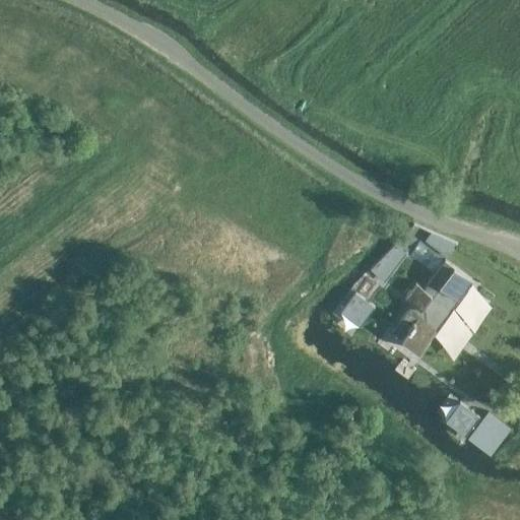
[(425,241),(447,257),(457,244),(431,233),(425,241)]
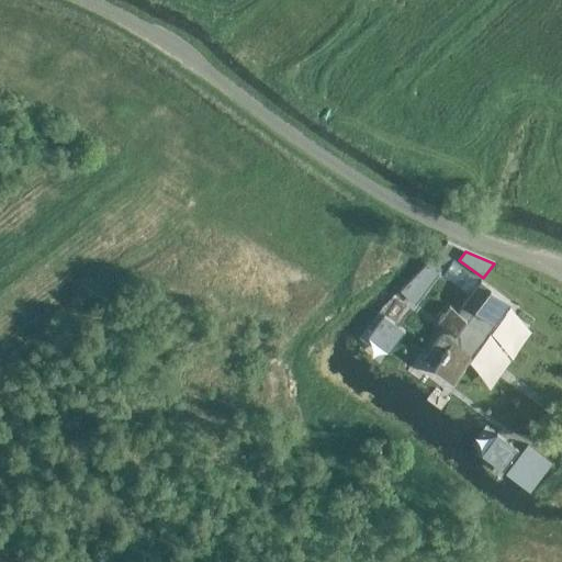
[(427,263),(401,291),(415,305),(439,273),(427,263)]
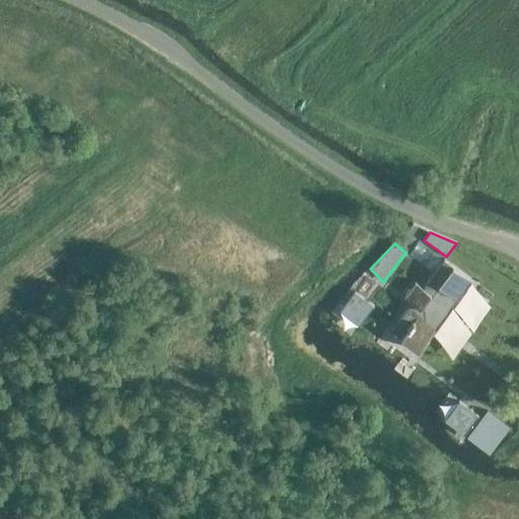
[(417,245),(404,256),(414,266),(426,254),(417,245)]
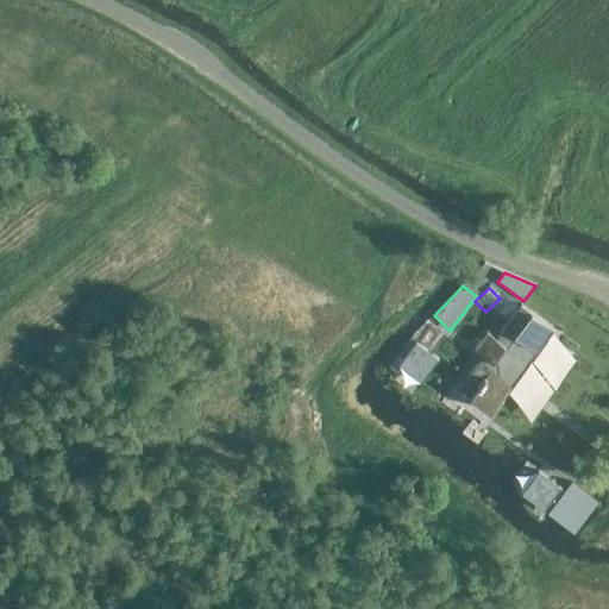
[(521,305),(496,338),(487,331),(473,347),(488,358),(483,365),(478,362),(459,387),(491,412),(553,328),(521,305)]
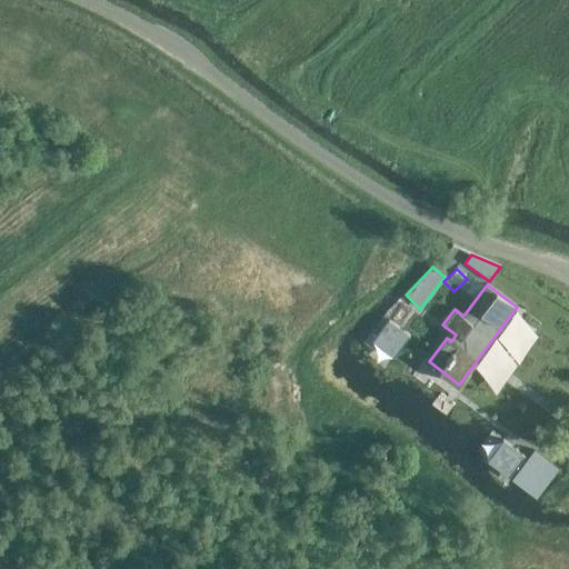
[(389,319),(372,340),(393,357),(410,336),(389,319)]
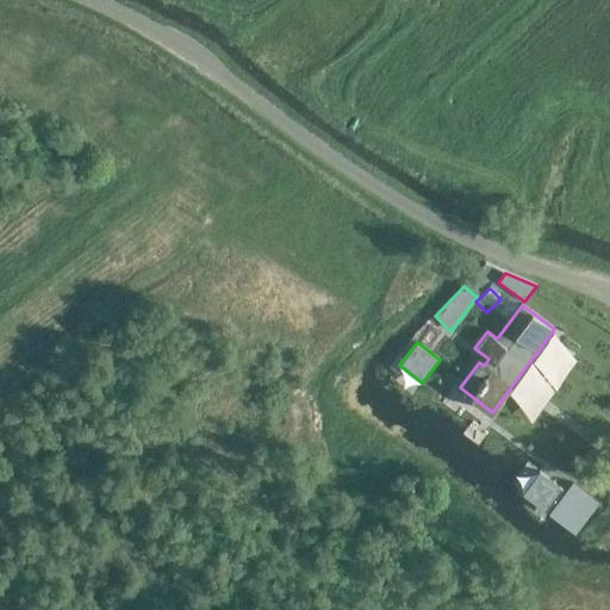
[(562,489),(540,471),(522,495),(546,511),(562,489)]
